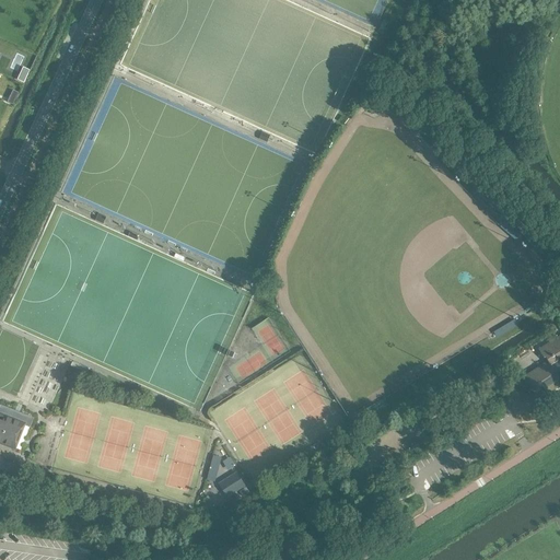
[(20,74),(16,80),(23,83),(26,77),(20,74)]
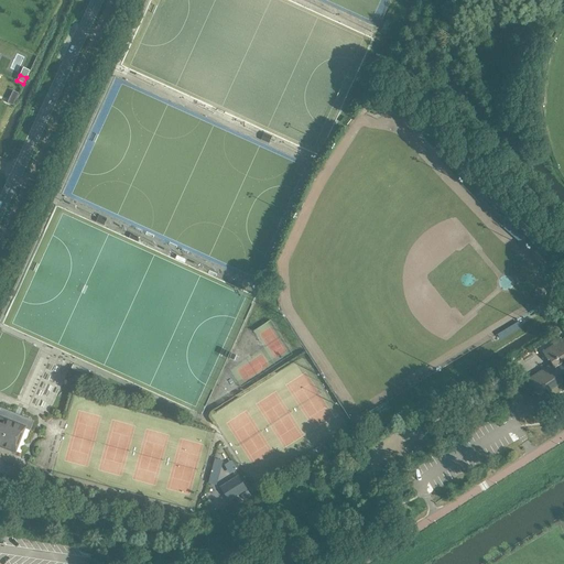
[(10,97),(7,104),(13,106),(17,100),(10,97)]
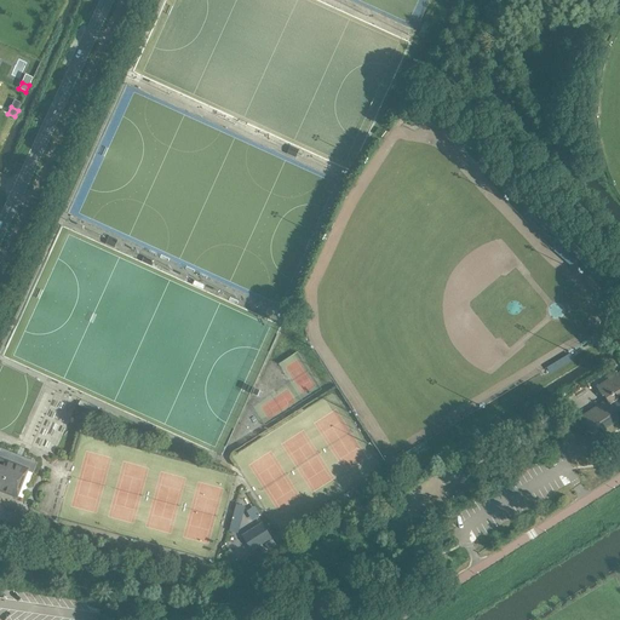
[(498,178),(512,191),(518,184),(504,171),(498,178)]
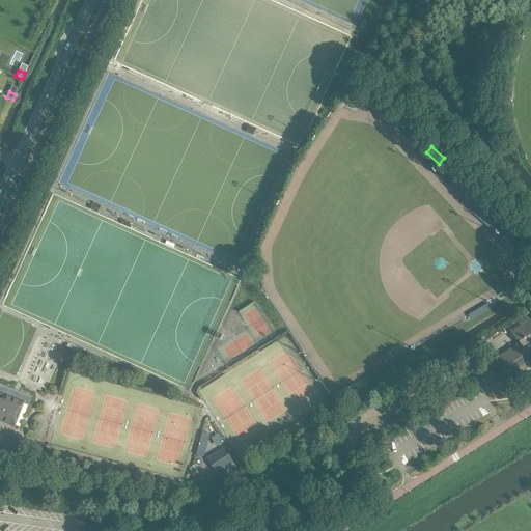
[(530,319),(511,332),(516,340),(518,339),(520,343),(499,357),(508,371),(515,367),(520,374),(530,366),(530,319)]
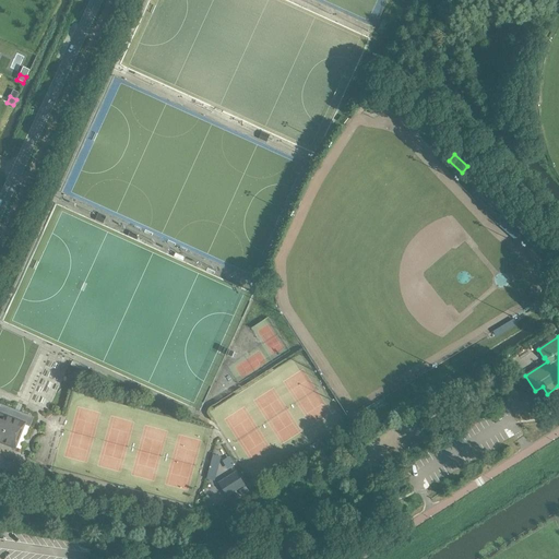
[(0,414),(0,441),(12,447),(16,448),(19,441),(15,440),(20,429),(23,430),(25,425),(22,423),(0,414)]
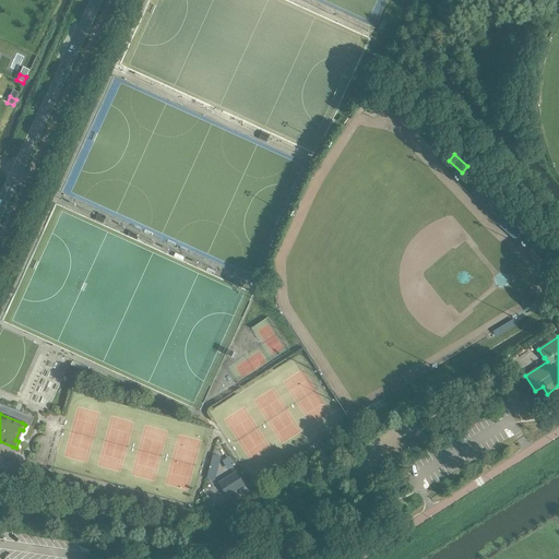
[(206,478),(214,480),(221,456),(213,454),(206,478)]
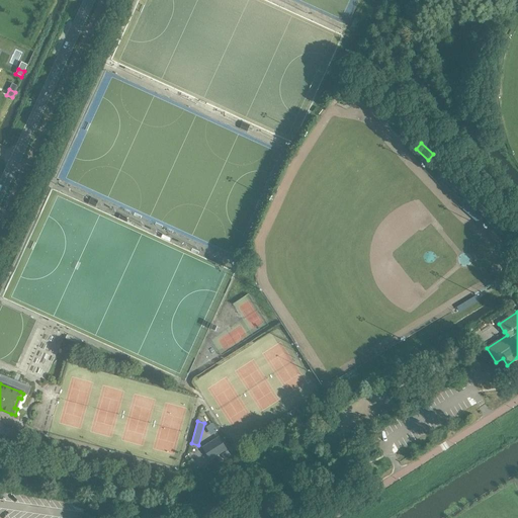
[(210,435),(218,431),(212,423),(206,427),(210,435)]
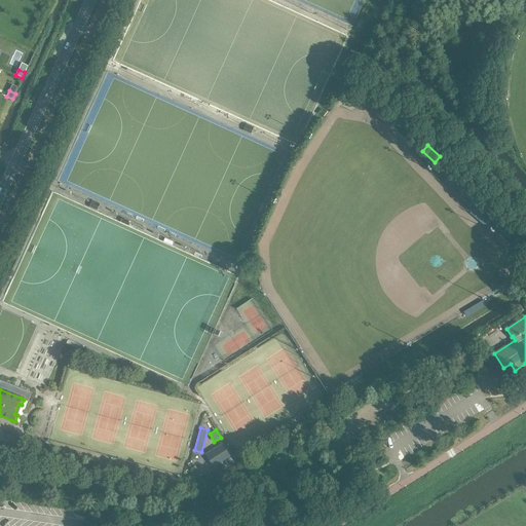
[(205,454),(214,467),(231,456),(222,443),(205,454)]
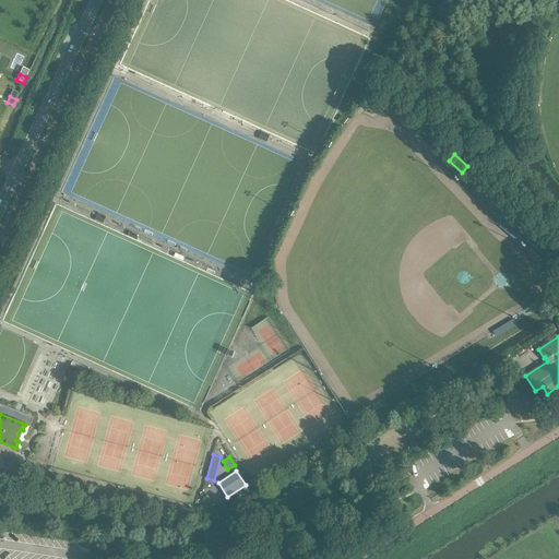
[(246,486),(239,490),(244,496),(250,492),(246,486)]
